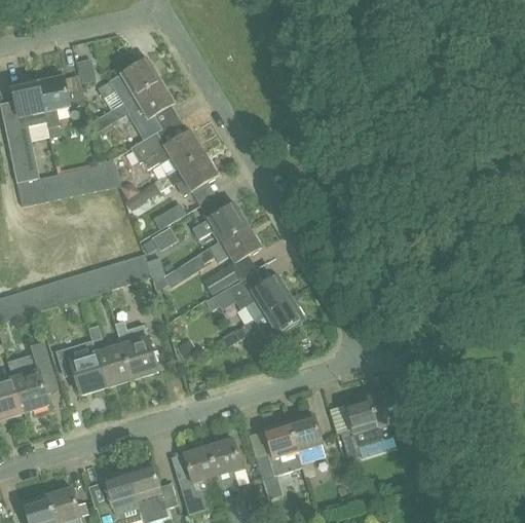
[(90,59),(77,62),(82,83),(96,80),(90,59)]
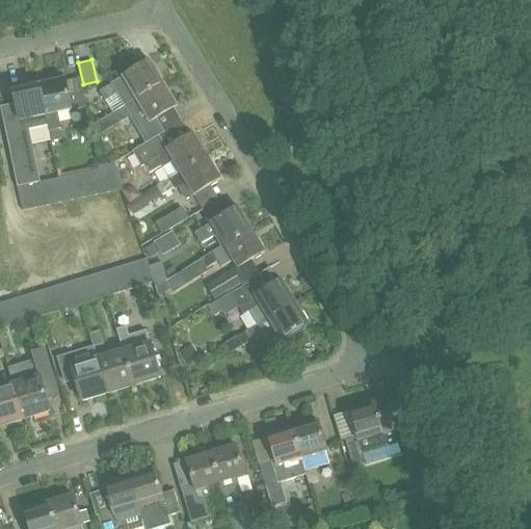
[(134,98),(161,81),(148,59),(99,88),(105,99),(115,93),(123,104),(134,98)]
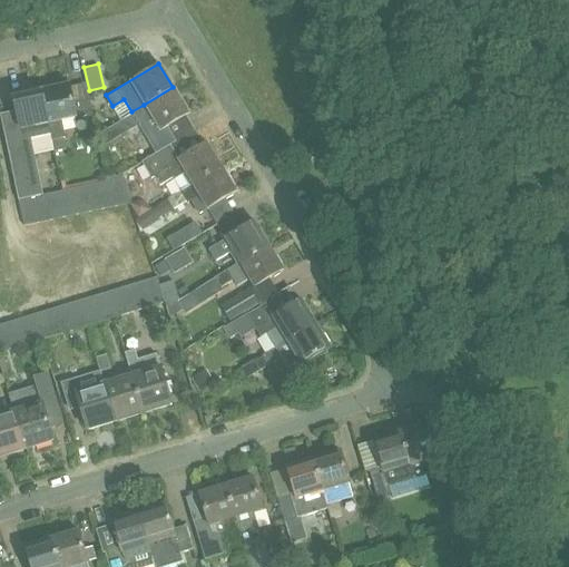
[(42,89),(51,133),(55,149),(66,147),(59,119),(76,116),(75,110),(80,109),(88,115),(92,114),(89,96),(72,99),(69,82),(41,88),(42,89)]
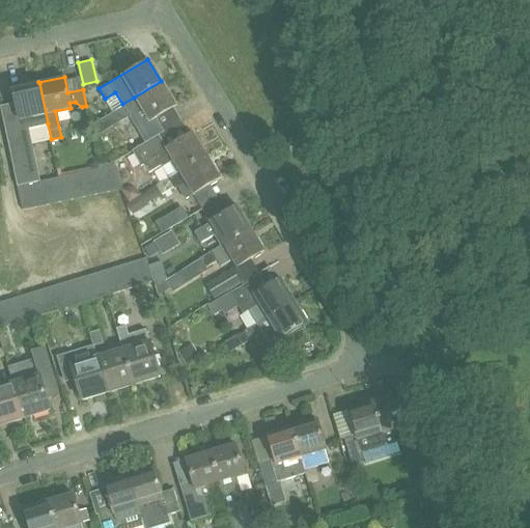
[(29,182),(37,179),(26,128),(48,123),(39,83),(36,83),(36,80),(22,83),(23,86),(15,88),(15,87),(14,87),(17,104),(1,107),(17,185),(29,182)]
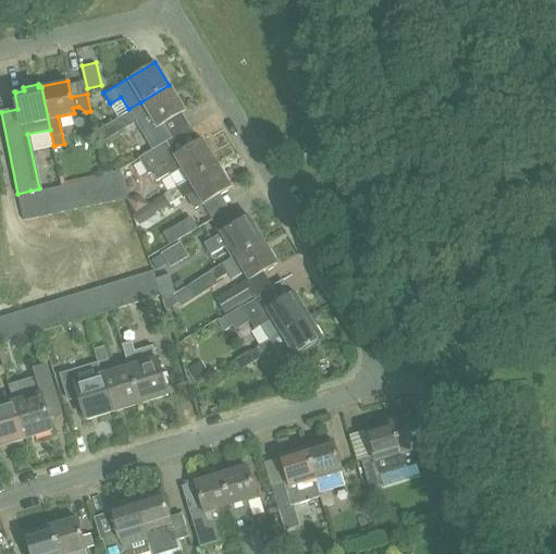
[(135,121),(150,146),(168,136),(159,122),(183,108),(169,85),(140,102),(128,109),(95,130),(101,140),(136,120),(136,121),(135,121)]
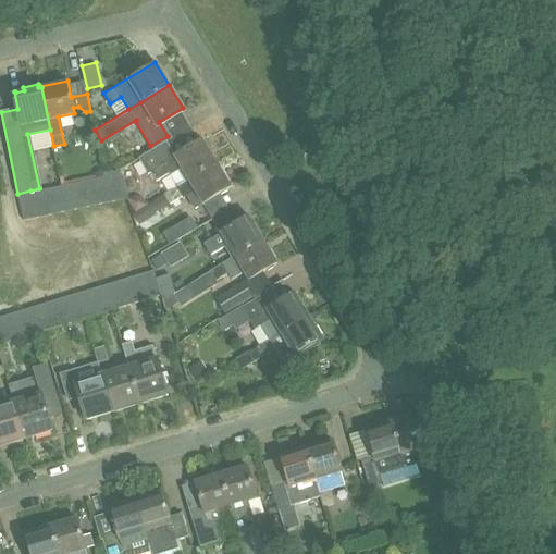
[(169,174),(175,185),(215,161),(201,138),(173,155),(165,142),(138,158),(148,173),(150,171),(156,180),(168,172),(169,174)]
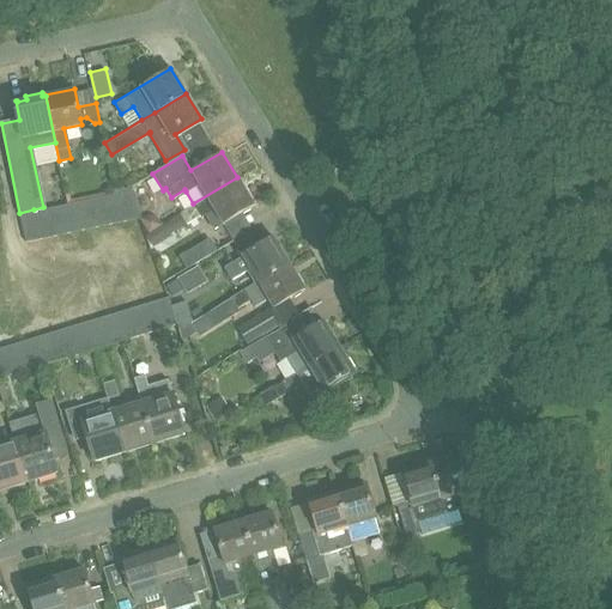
[(171,233),(170,232),(200,214),(201,215),(213,208),(222,221),(253,203),(237,177),(193,203),(162,224),(149,232),(145,235),(152,245),(171,233)]
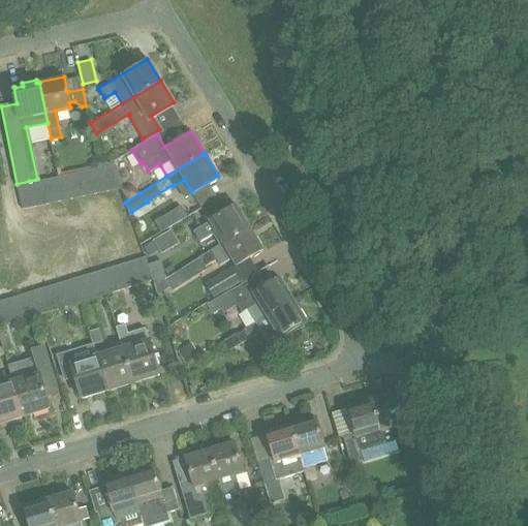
[(98,159),(94,158),(90,164),(91,168),(99,166),(98,159)]
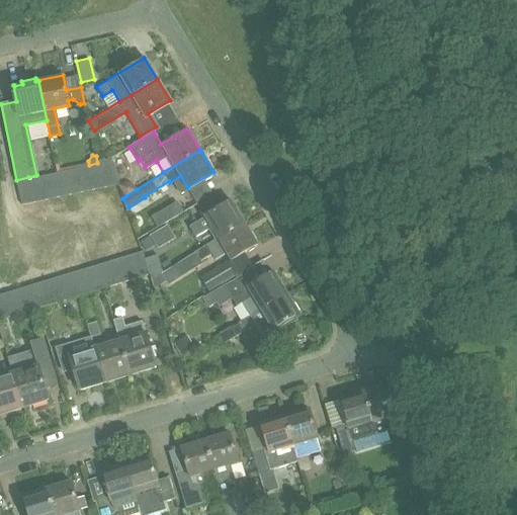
[(113,160),(101,162),(105,185),(118,183),(113,160)]
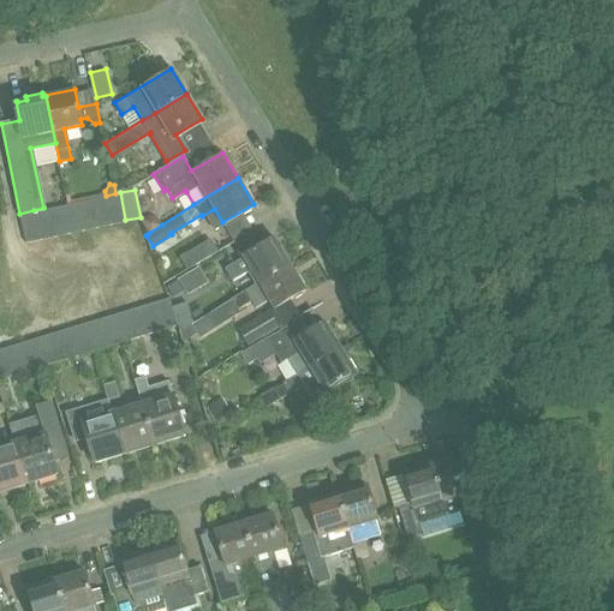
[(115,193),(106,196),(112,223),(125,220),(120,192),(115,193)]
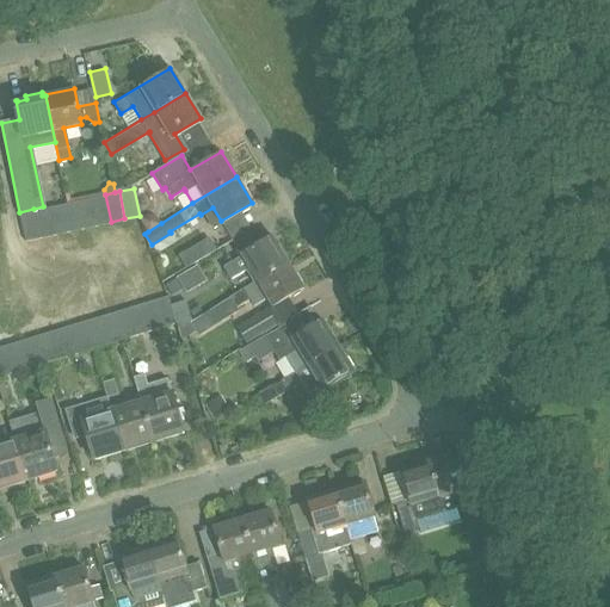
[(105,194),(91,197),(97,224),(111,222),(105,194)]
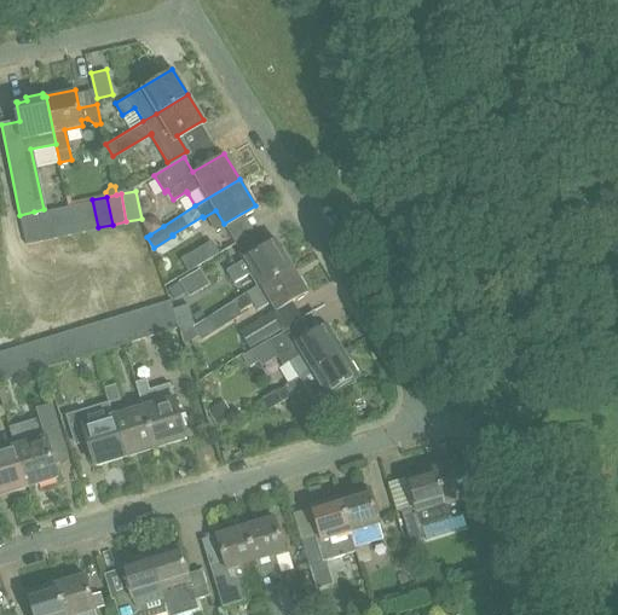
[(92,199),(78,203),(84,231),(98,227),(92,199)]
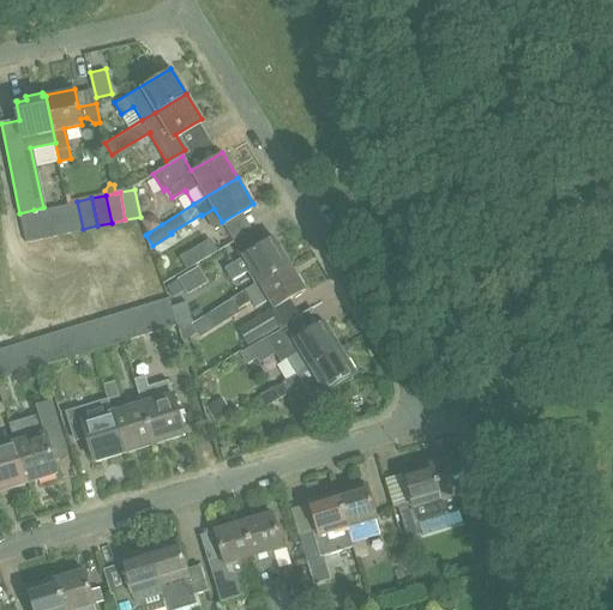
[(67,203),(62,204),(68,231),(83,229),(77,201),(67,203)]
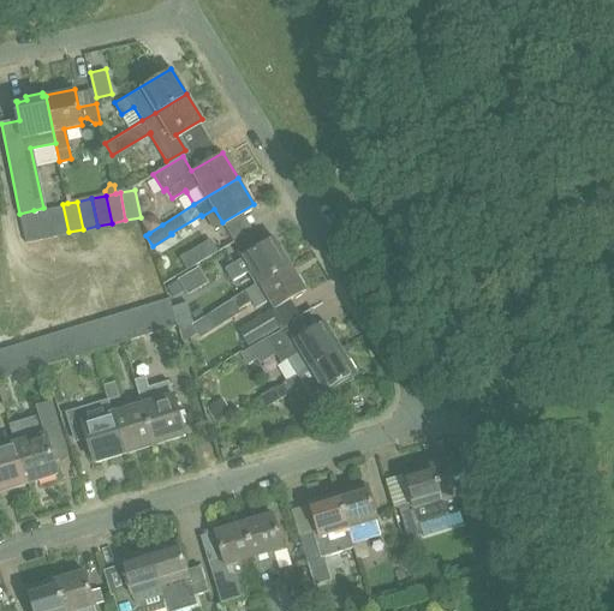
[(63,204),(48,208),(54,235),(69,232),(63,204)]
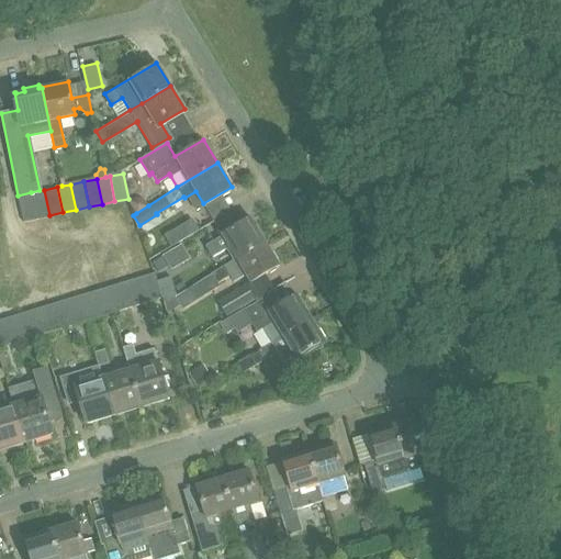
[(49,215),(44,190),(40,190),(31,192),(36,217),(49,215)]
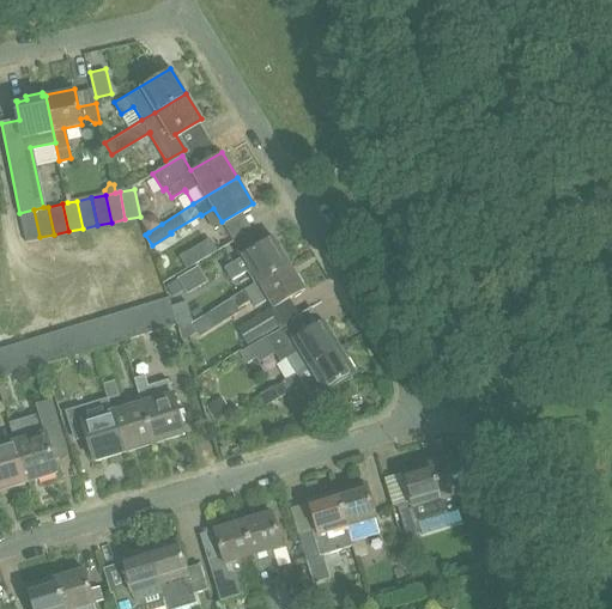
[(40,237),(34,209),(19,213),(25,241),(40,237)]
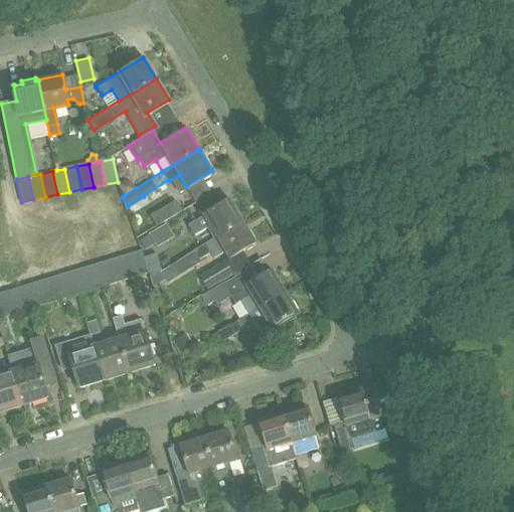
[(125,195),(136,188),(130,181),(126,179),(118,183),(117,183),(125,195)]
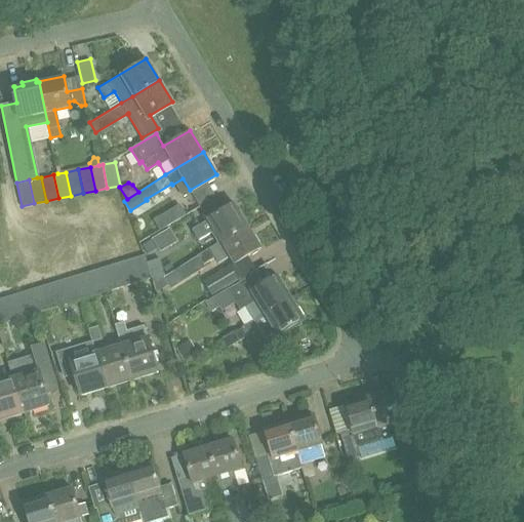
[(194,191),(171,201),(175,210),(198,200),(194,191)]
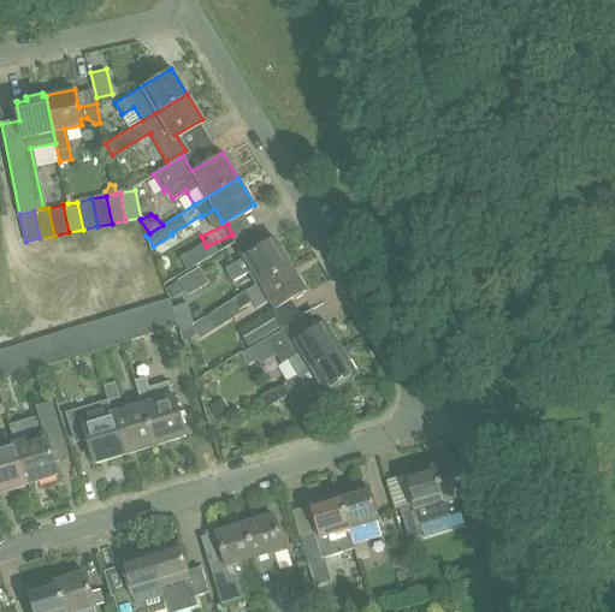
[(193,236),(165,253),(173,267),(201,249),(193,236)]
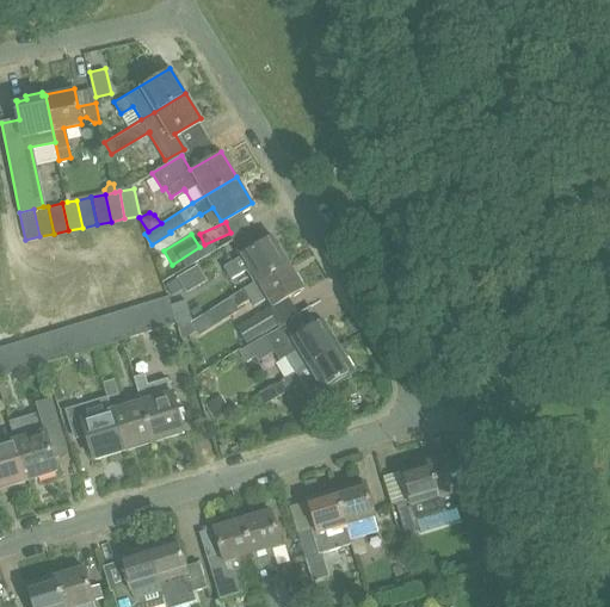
[(247,267),(256,279),(256,280),(287,261),(271,236),(223,265),(230,278),(247,267)]
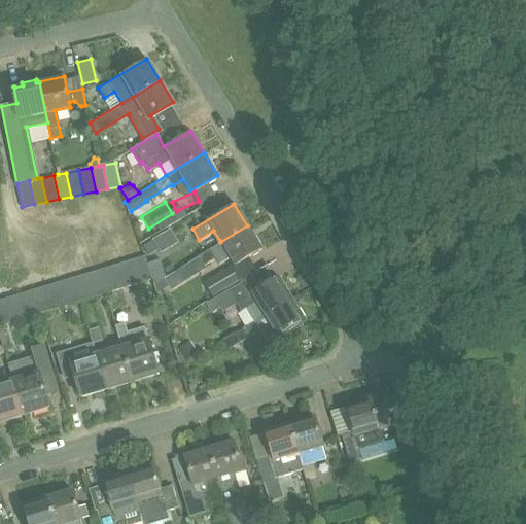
[(199,255),(204,264),(215,257),(218,264),(230,256),(234,264),(260,247),(247,225),(220,242),(220,241),(198,254),(199,255)]
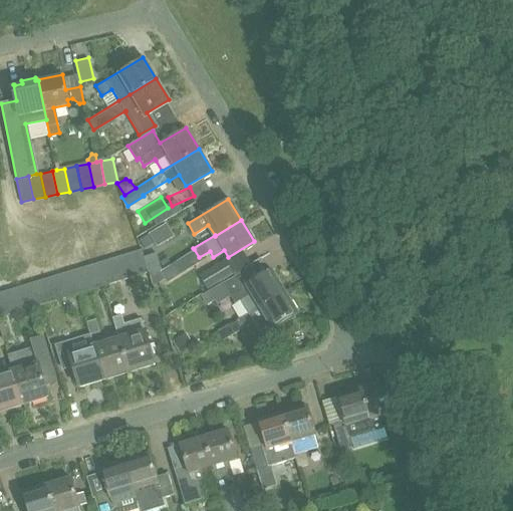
[(139,238),(145,247),(153,242),(148,233),(139,238)]
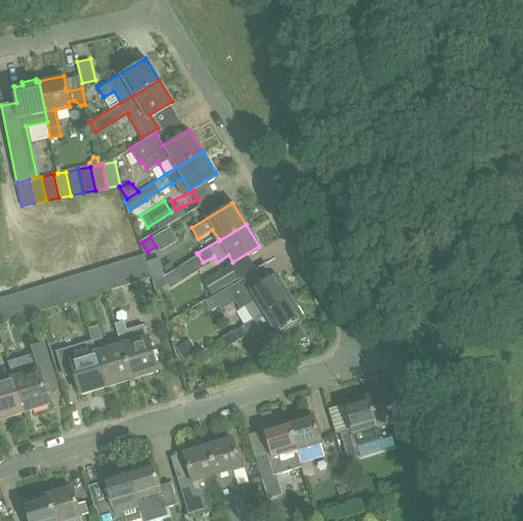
[(143,253),(132,256),(139,279),(150,275),(146,260),(143,253)]
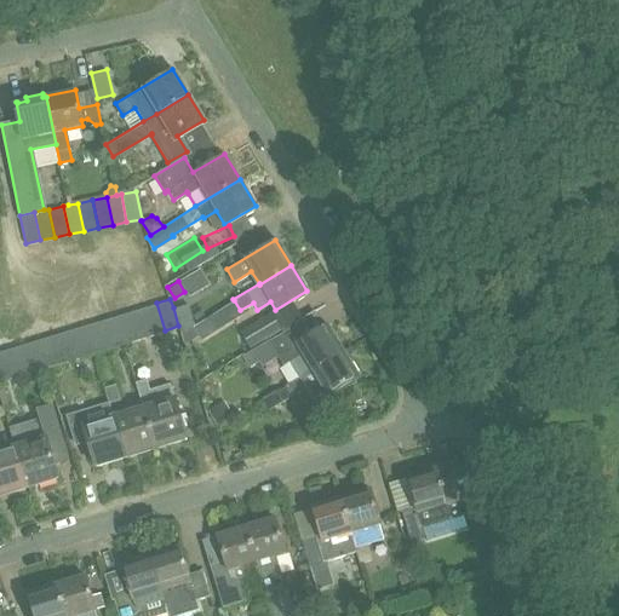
[(242,315),(240,310),(234,300),(194,324),(202,339),(242,315)]
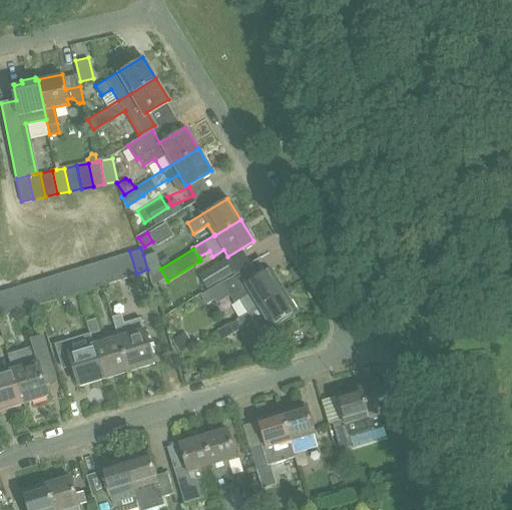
[(129,250),(117,255),(124,277),(136,274),(129,250)]
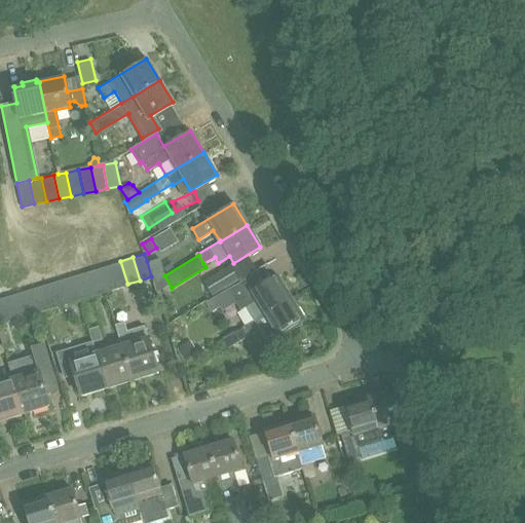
[(147,261),(151,276),(153,282),(164,274),(159,257),(147,261)]
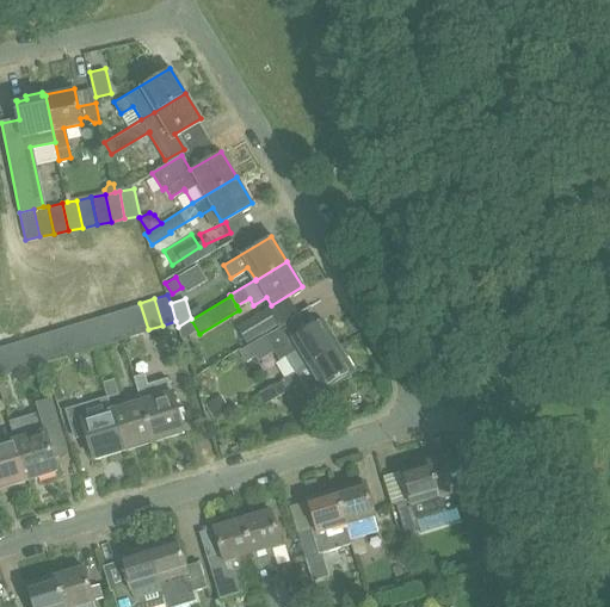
[(140,303),(127,307),(135,334),(148,329),(140,303)]
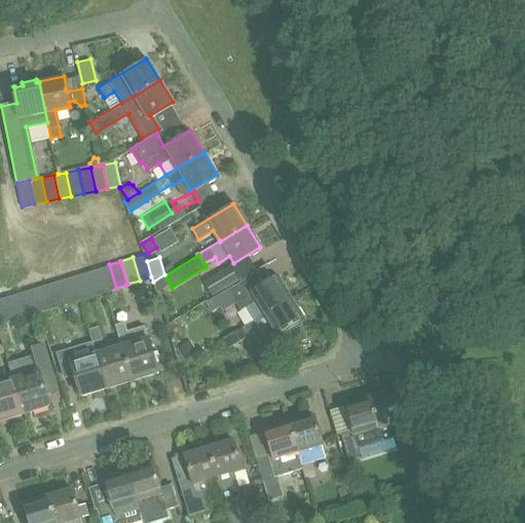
[(109,264),(97,268),(104,291),(116,288),(109,264)]
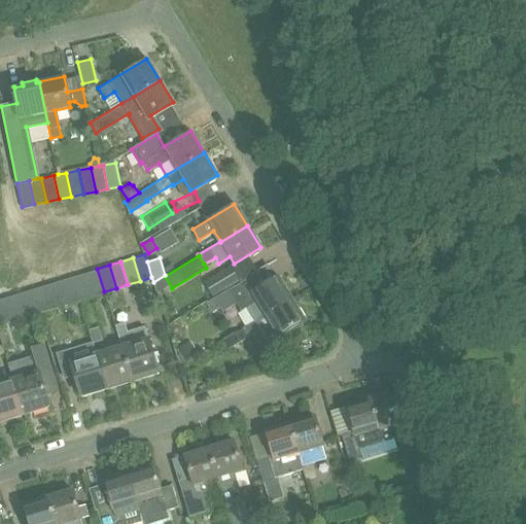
[(204,281),(212,295),(238,279),(230,265),(204,281)]
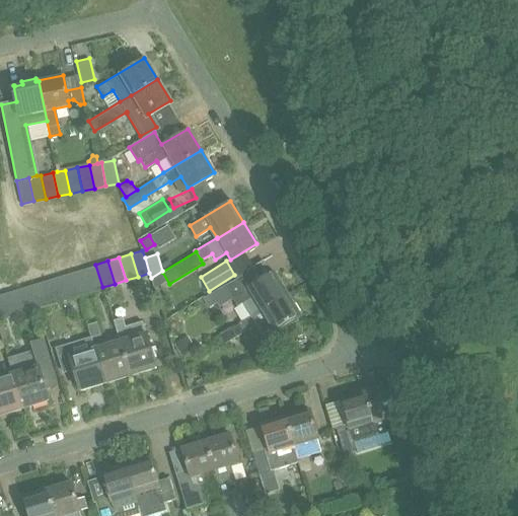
[(95,265),(84,268),(91,291),(102,287),(95,265)]
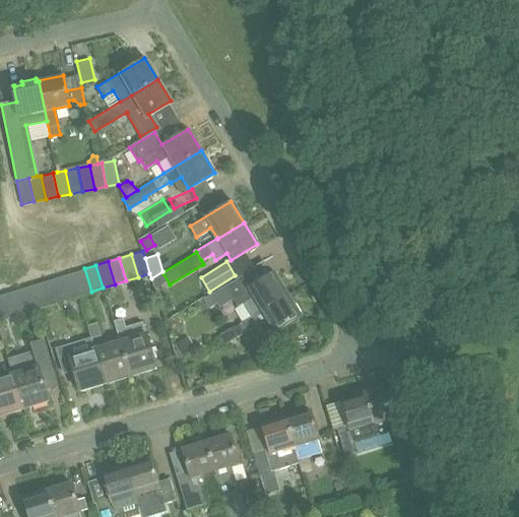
[(84,268),(72,272),(79,295),(91,292),(84,268)]
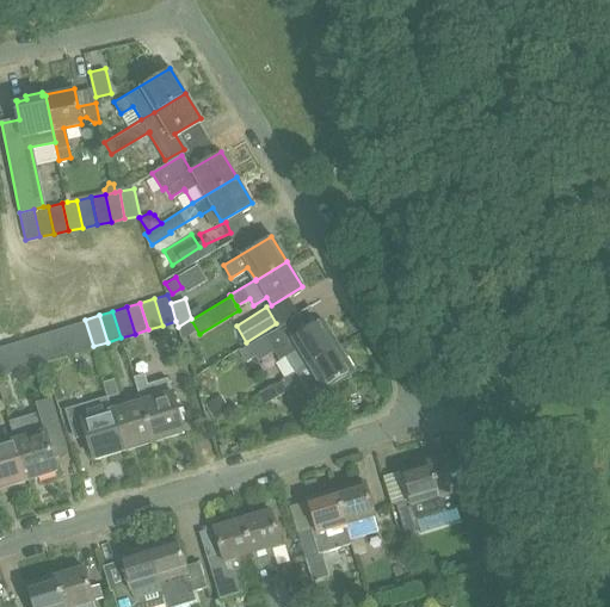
[(339,338),(351,329),(343,316),(331,324),(339,338)]
